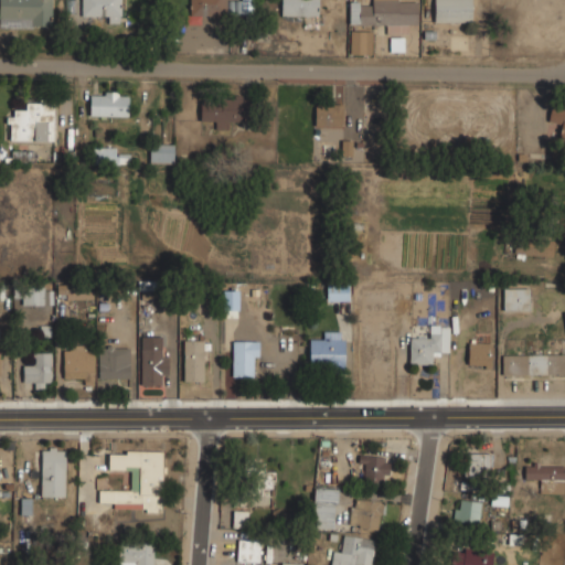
[(0,0),(0,19),(16,19),(16,29),(51,29),(51,0),(0,0)]
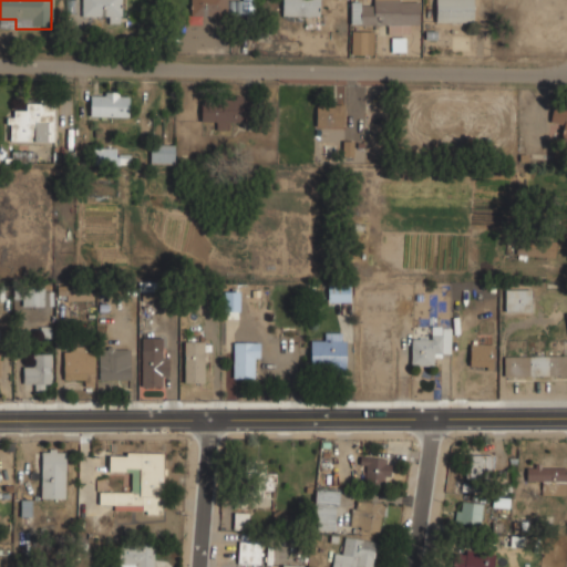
[(121,0),(81,0),(81,21),(121,21),(121,0)]
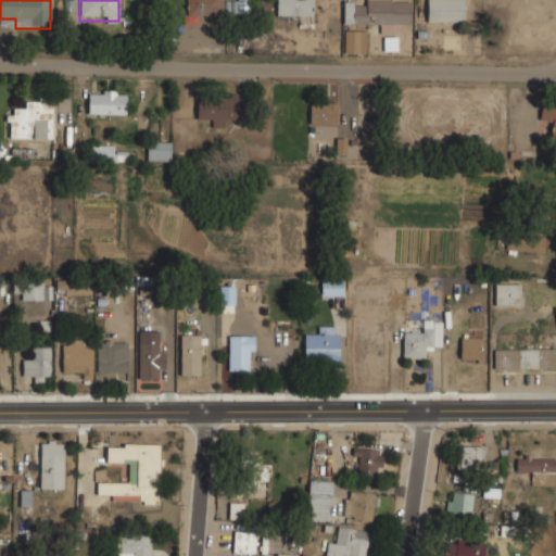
[(223,0),(184,0),(184,24),(200,24),(200,14),(223,14),(223,0)]
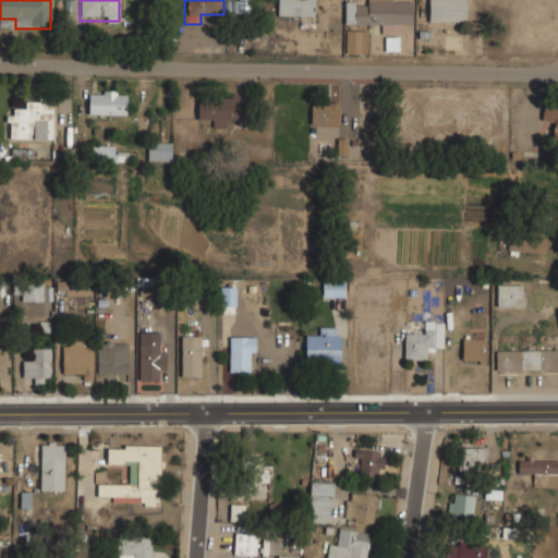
[(277,0),(277,16),(313,16),(313,0),(277,0)]
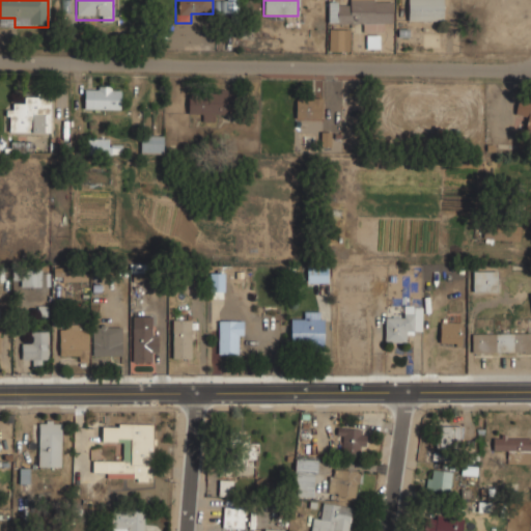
[(328,3),(328,23),(360,23),(360,32),(381,32),(381,22),(391,22),(391,0),(350,0),(350,3),(328,3)]
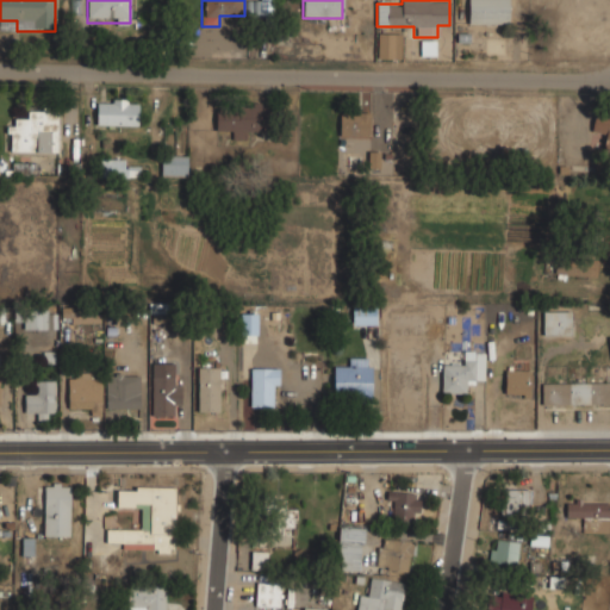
[(509,24),(509,0),(467,0),(467,24),(509,24)]
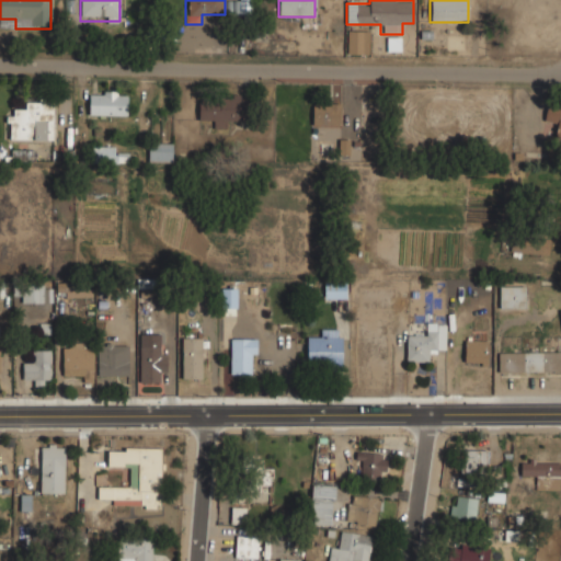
[(126,91),(88,91),(88,115),(126,115),(126,91)]
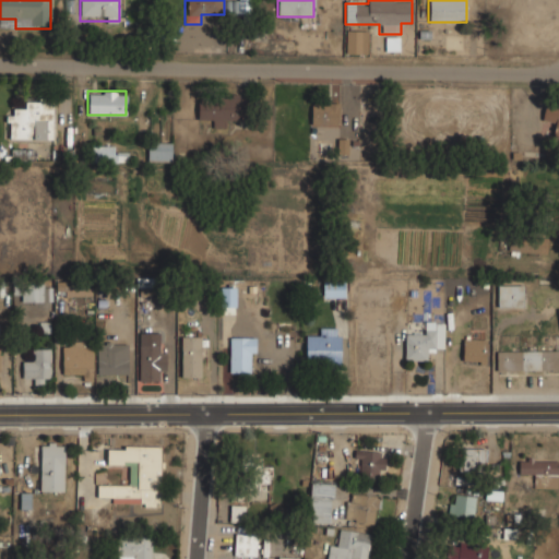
[(197,97),(197,120),(245,120),(245,97),(197,97)]
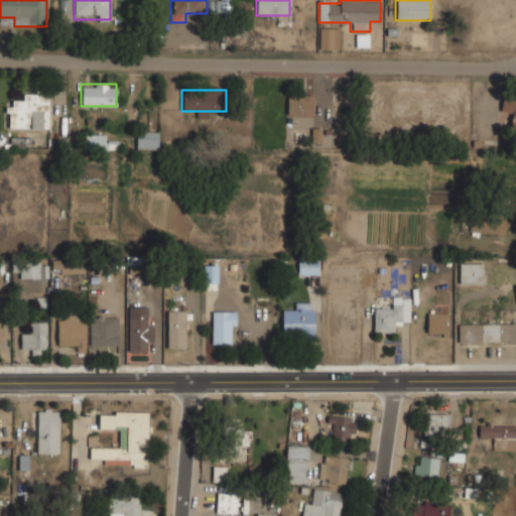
[(49,94),(18,94),(18,104),(5,104),(5,129),(48,130),(49,94)]
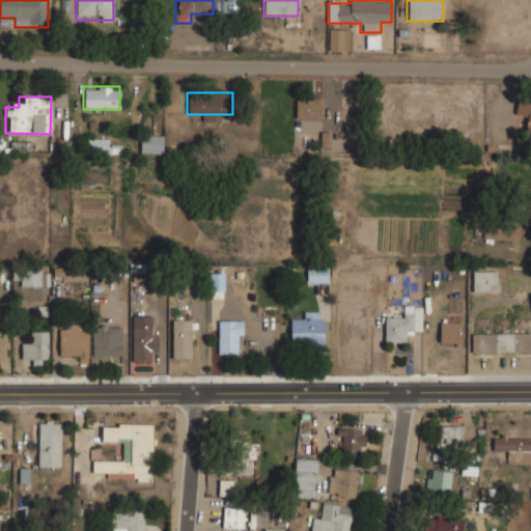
[(322,118),(322,98),(295,98),(295,118),(322,118)]
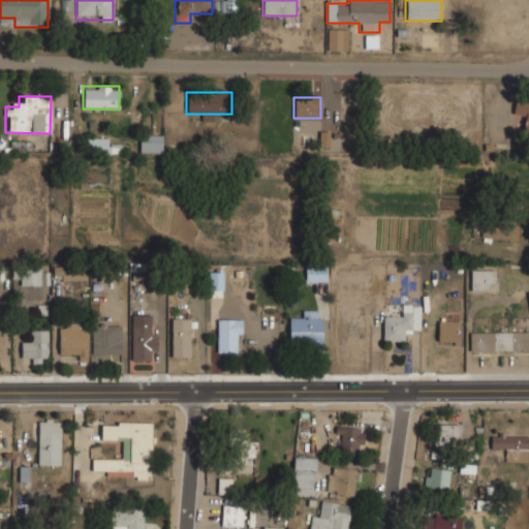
[(523,129),(528,130),(528,104),(516,101),(512,114),(525,117),(523,129)]
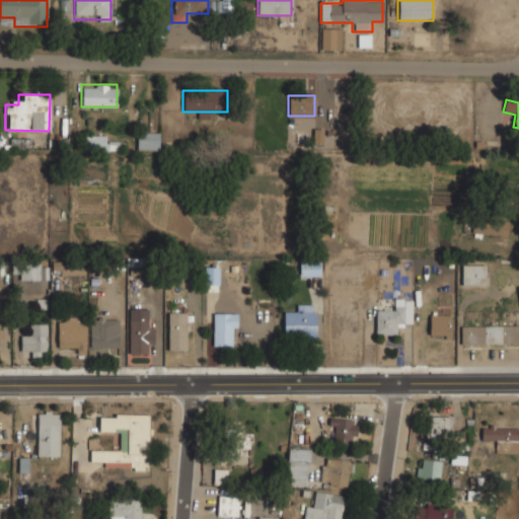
[(159,150),(159,132),(136,132),(136,150),(159,150)]
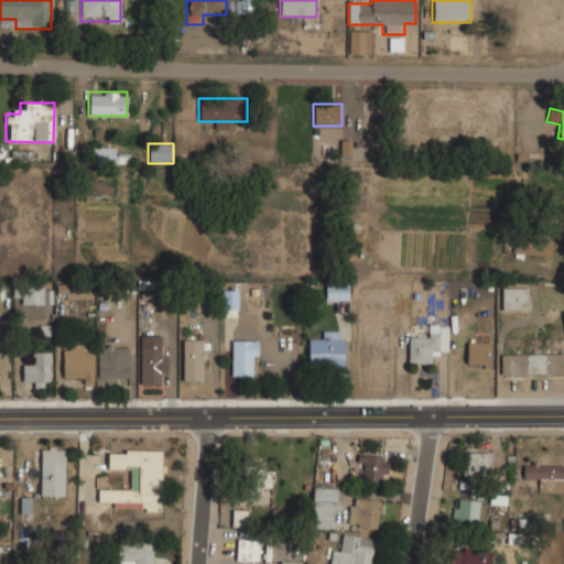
[(116,162),(116,147),(93,147),(93,162),(116,162)]
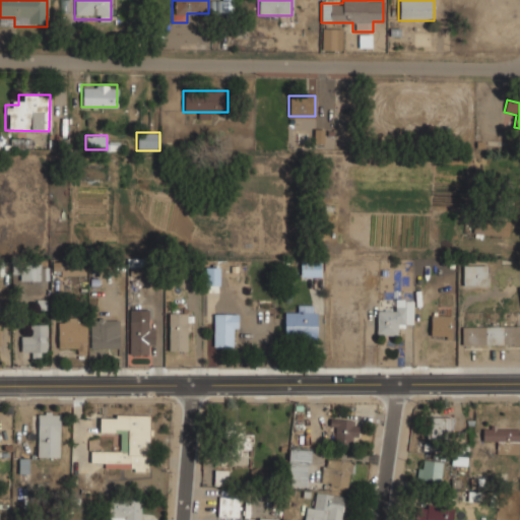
[(473,236),(508,236),(508,218),(473,218),(473,236)]
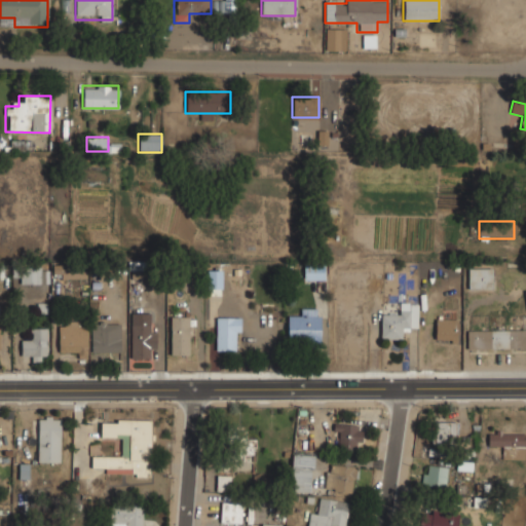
[(324,264),(303,264),(303,280),(324,280),(324,264)]
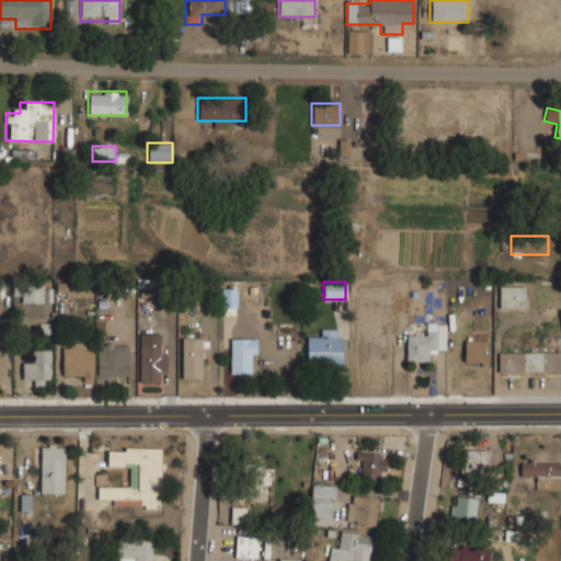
[(22,304),(43,304),(43,285),(22,285),(22,304)]
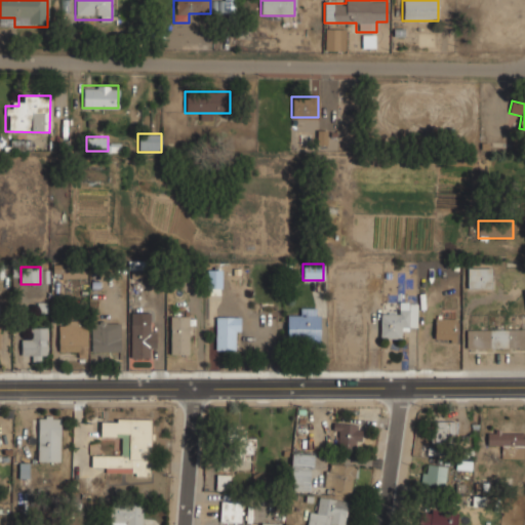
[(220,293),(220,267),(207,267),(207,293),(220,293)]
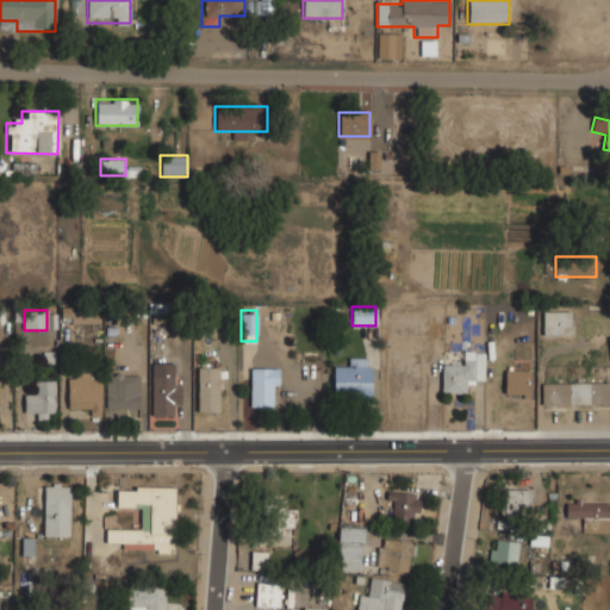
[(571,311),(542,311),(542,337),(571,336),(571,311)]
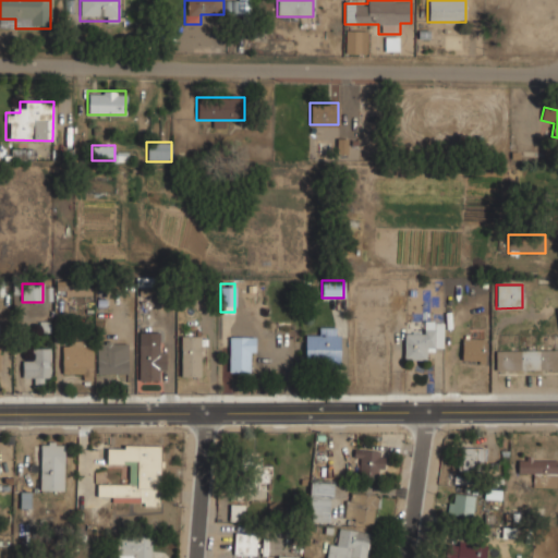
[(403,361),(427,361),(427,349),(443,349),(443,324),(425,324),(425,334),(403,334),(403,361)]
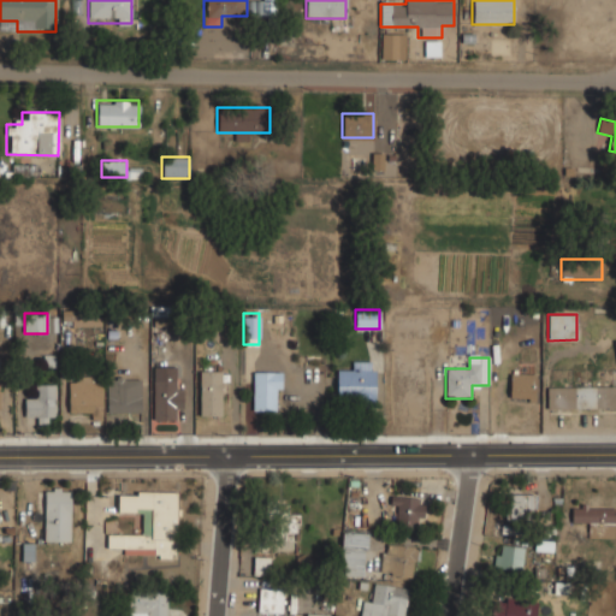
[(374,403),(374,361),(349,361),(349,372),(336,372),(336,403),(374,403)]
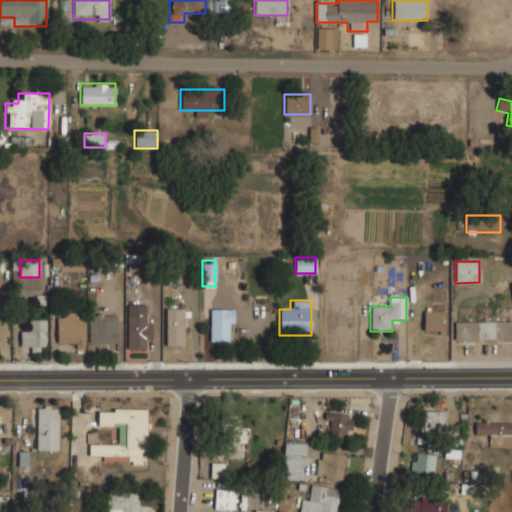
[(184,346),(184,308),(165,308),(165,346),(184,346)]
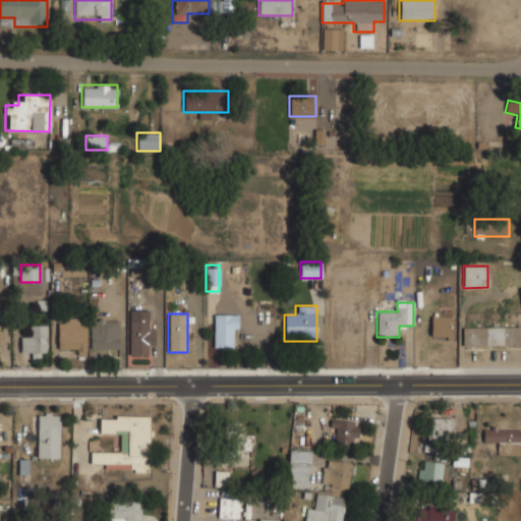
[(213,348),(237,348),(237,314),(213,314),(213,348)]
